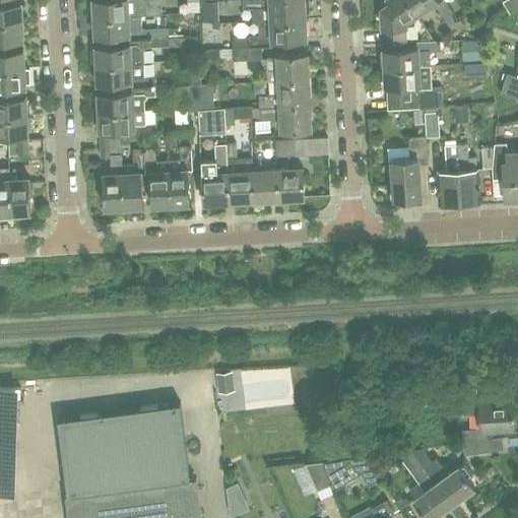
[(93,18),(145,16),(144,2),(148,2),(147,0),(91,0),(92,4),(87,7),(88,14),(93,17),(93,18)]
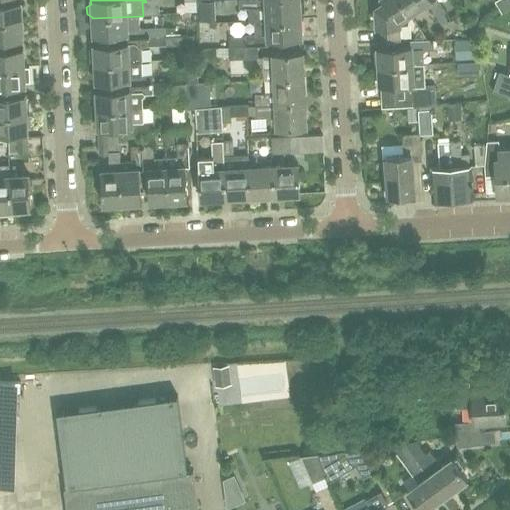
[(247,22),(253,22),(299,19),(298,2),(265,3),(264,0),(241,0),(238,0),(238,10),(247,9),(247,22)]
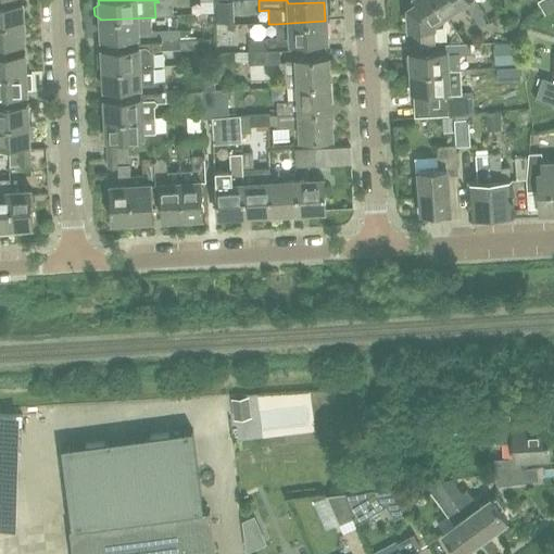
[(433,23),(444,16),(433,0),(412,0),(415,4),(406,10),(408,30),(415,30),(416,48),(435,47),(433,29),(433,23)]
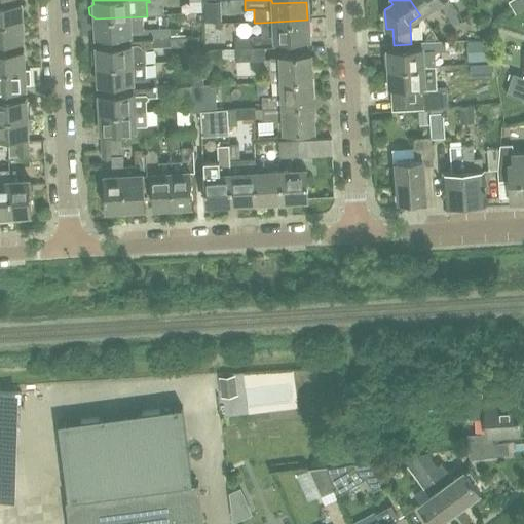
[(410,0),(420,15),(434,7),(436,10),(445,4),(442,0),(410,0)]
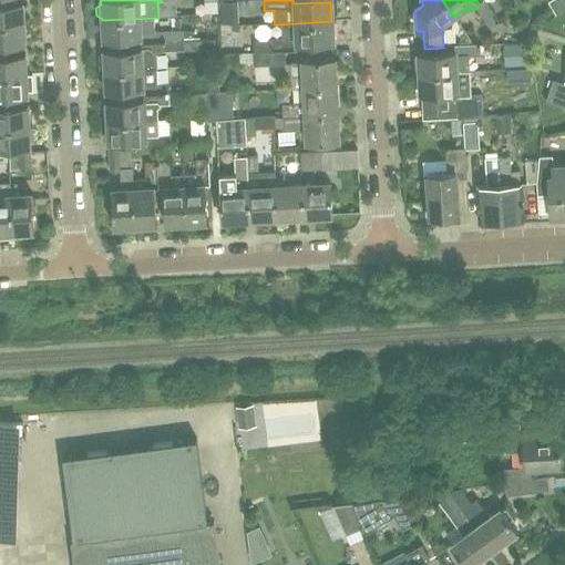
[(0,26),(22,24),(21,3),(0,4),(0,26)]
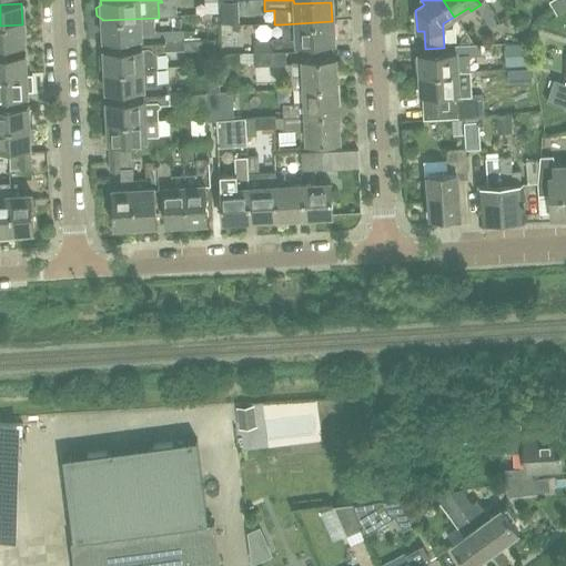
[(488,9),(481,14),(489,28),(497,22),(488,9)]
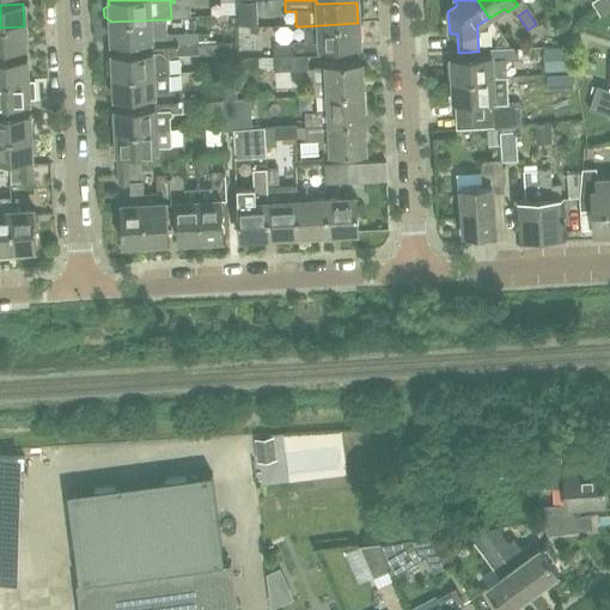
[(206,35),(196,35),(165,36),(164,20),(171,20),(171,19),(110,22),(111,44),(151,43),(151,48),(201,46),(206,46),(206,35)]
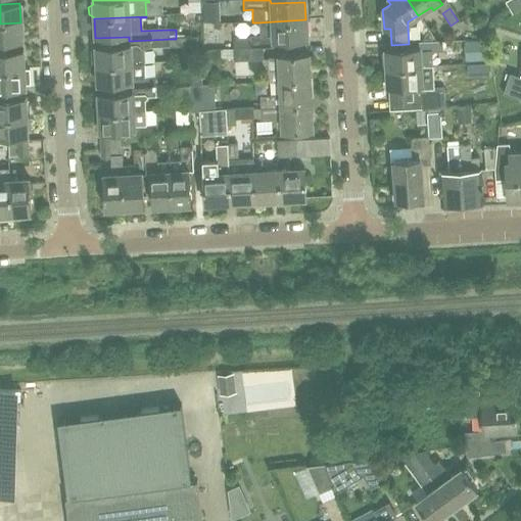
[(306,40),(305,19),(258,22),(259,37),(249,38),(250,49),(261,48),(273,48),(273,42),(306,40)]
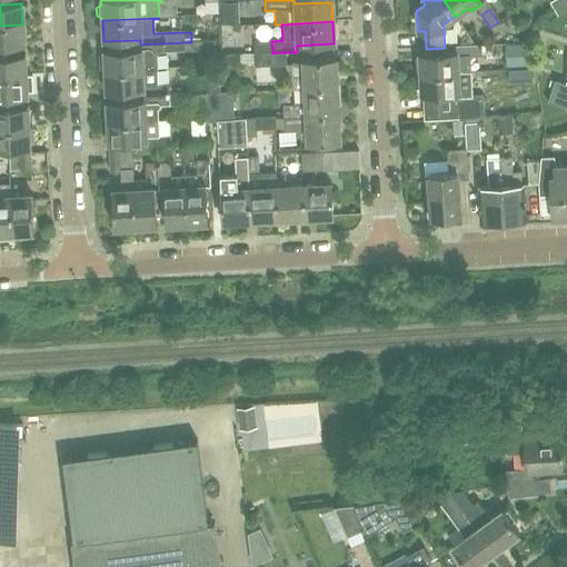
[(0,47),(23,46),(22,25),(0,26),(0,47)]
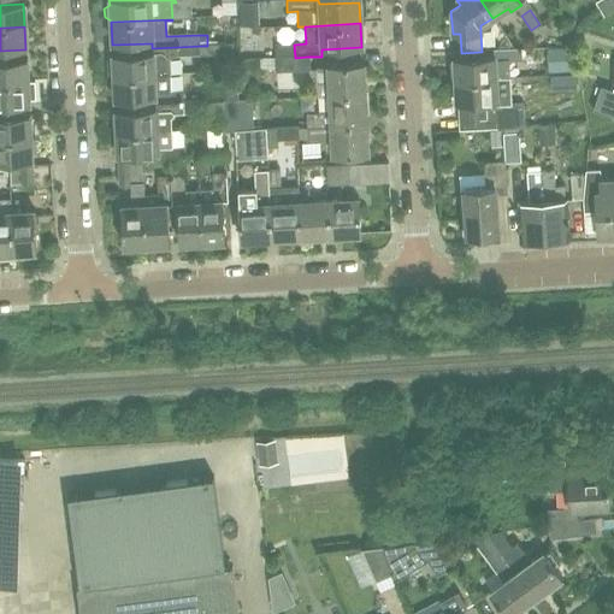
[(294,45),(273,46),(275,59),(295,58),(294,45)]
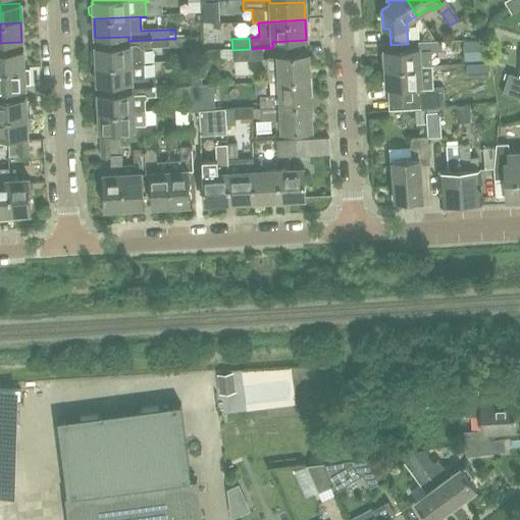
[(141,49),(167,47),(172,47),(171,39),(128,41),(128,45),(95,47),(95,52),(90,52),(91,65),(96,64),(96,66),(142,64),(141,49)]
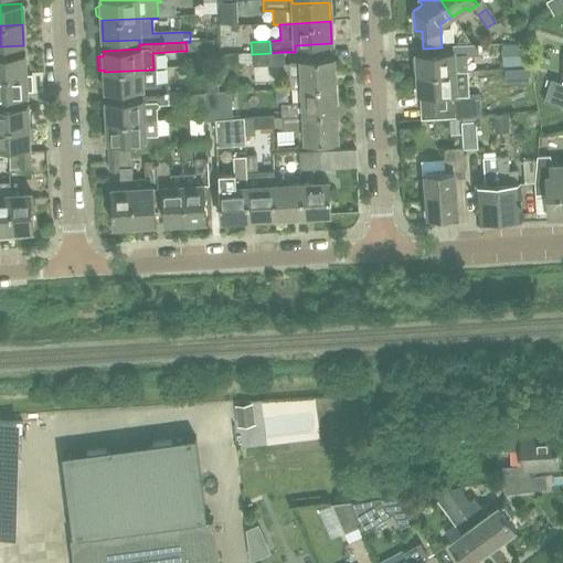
[(521,44),(505,44),(506,65),(522,65),(521,44)]
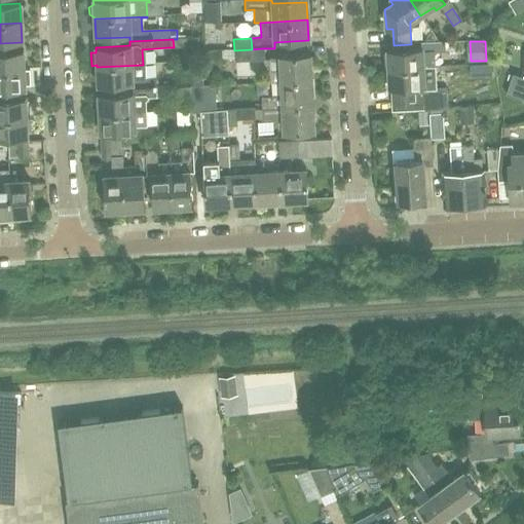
[(435,67),(434,52),(444,52),(443,43),(419,44),(420,48),(386,50),(387,70),(421,68),(435,67)]
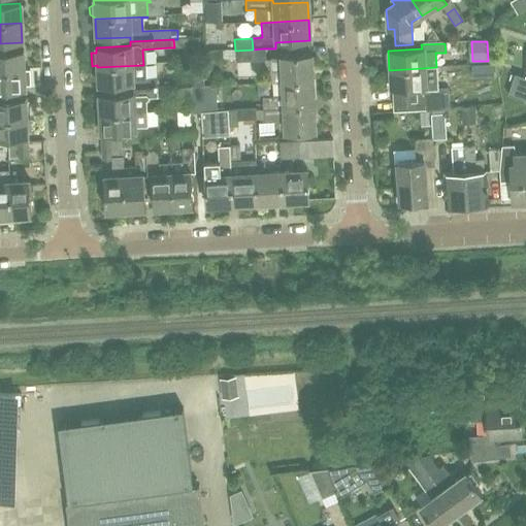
[(263,48),(253,50),(235,51),(235,63),(264,61),(263,48)]
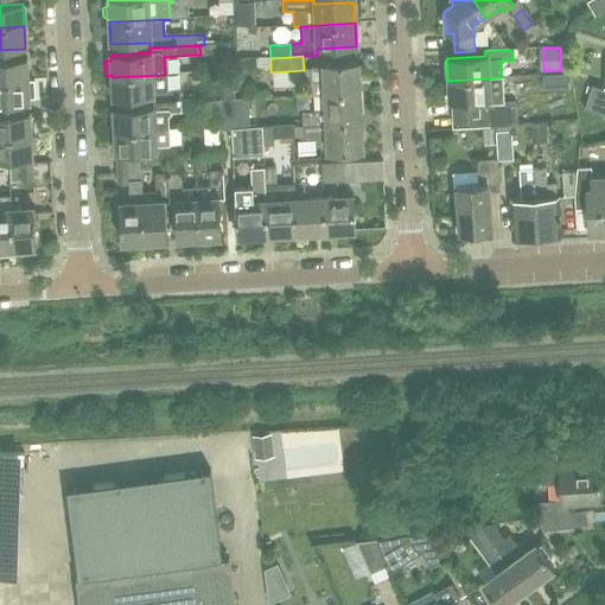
[(0,81),(26,80),(25,59),(0,59),(0,81)]
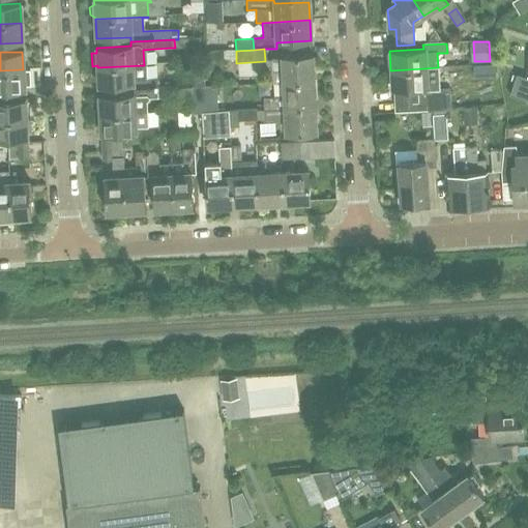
[(272,83),(283,83),(313,81),(312,56),(270,59),(272,83)]
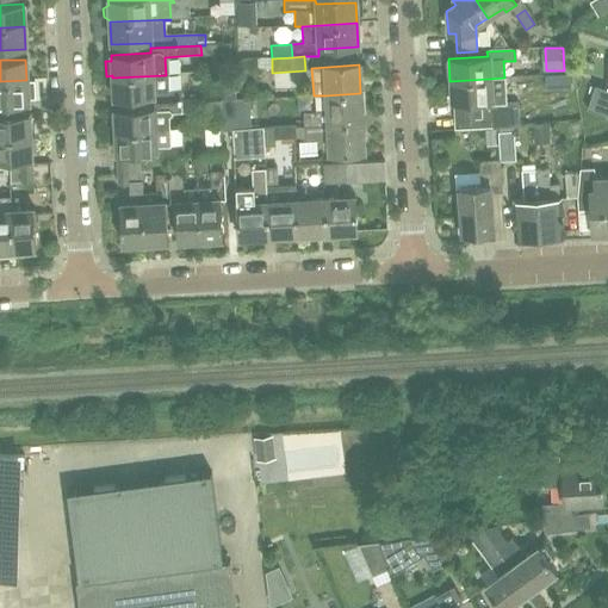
[(153,104),(179,103),(179,91),(167,92),(166,75),(112,78),(113,100),(153,98),(153,104)]
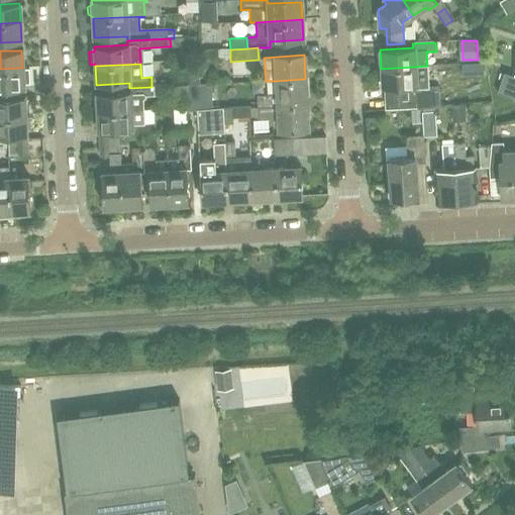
[(485,75),(485,64),(474,64),(475,75),(485,75)]
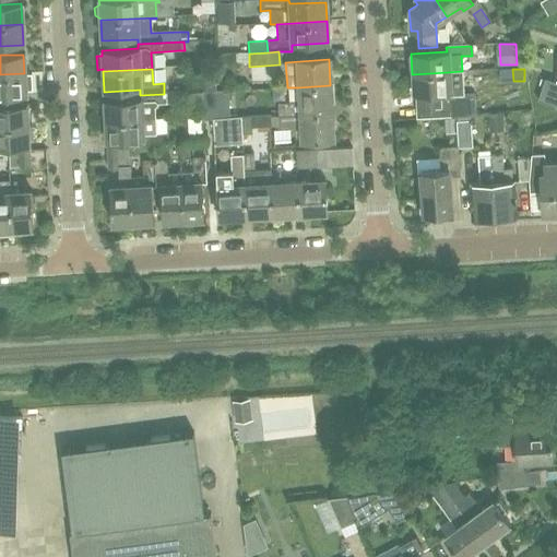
[(188,71),(182,72),(184,89),(201,87),(201,78),(199,79),(197,79),(197,74),(196,71),(188,71)]
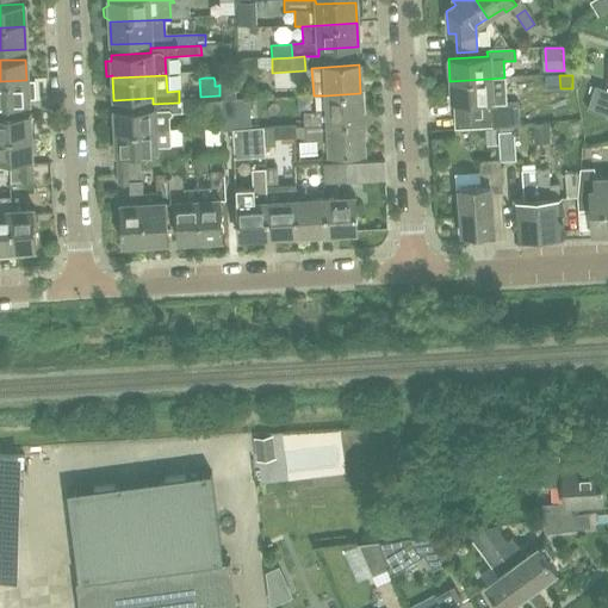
[(451,104),(452,104),(453,130),(498,128),(513,126),(519,126),(517,105),(506,106),(504,78),(489,79),(450,81),(451,104)]
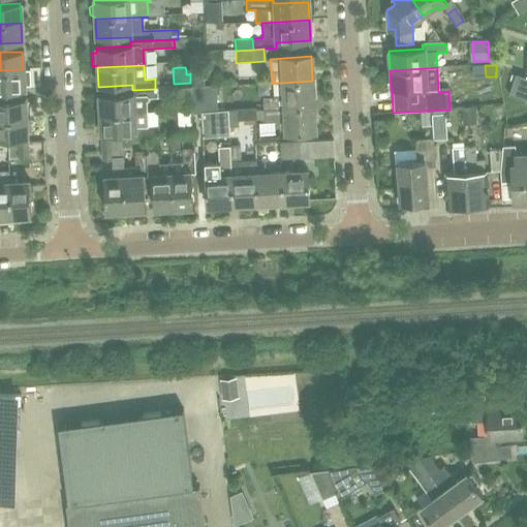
[(23,69),(0,70),(0,91),(24,91),(24,86),(29,86),(28,70),(23,71),(23,69)]
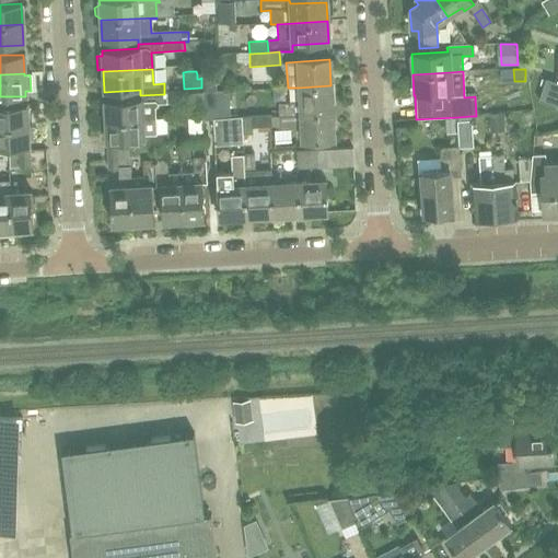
[(213,91),(213,80),(201,81),(202,92),(213,91)]
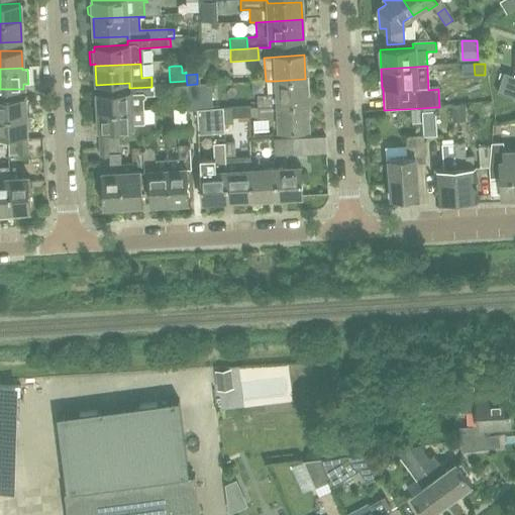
[(514,76),(514,78),(504,75),(497,95),(514,100),(514,76)]
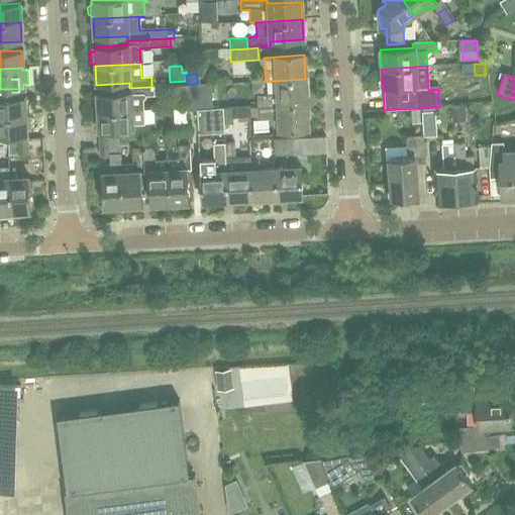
[(256,107),(258,107),(306,104),(305,79),(276,81),(277,92),(255,94),(256,107)]
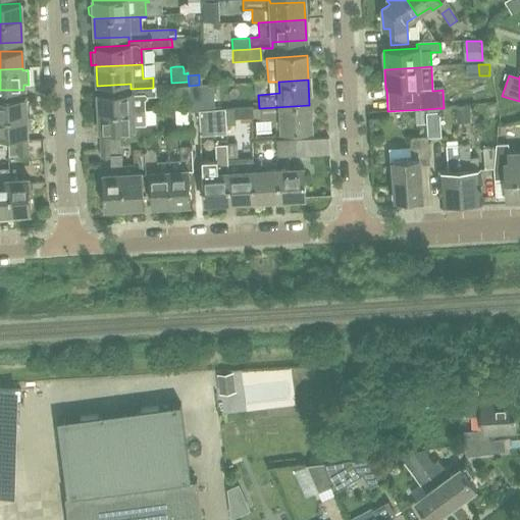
[(189,112),(197,111),(213,110),(211,85),(187,86),(189,112)]
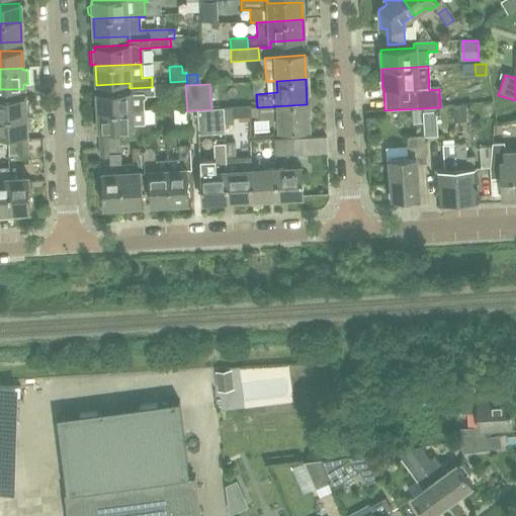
[(145,98),(153,97),(152,87),(130,88),(130,91),(96,93),(97,112),(142,110),(142,101),(145,98)]
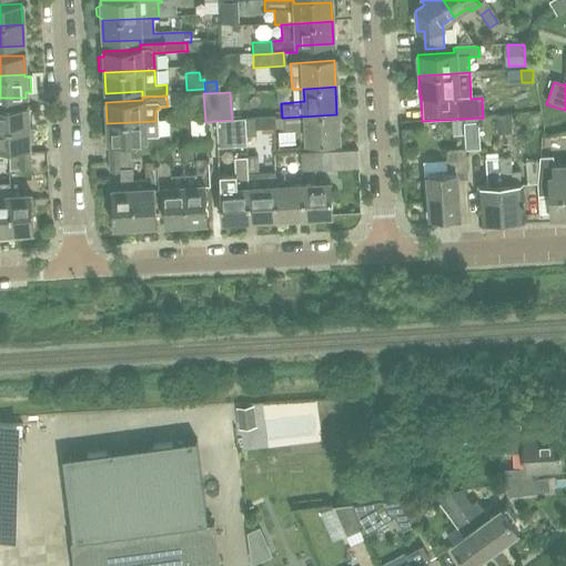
[(26,107),(0,107),(0,128),(27,127),(26,107)]
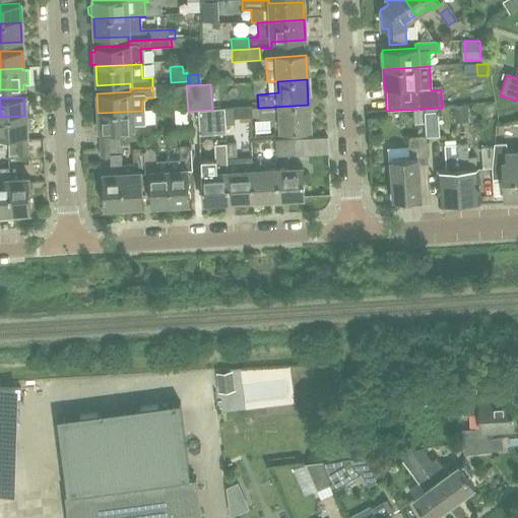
[(259,120),(279,119),(280,132),(309,130),(308,105),(259,108),(259,120)]
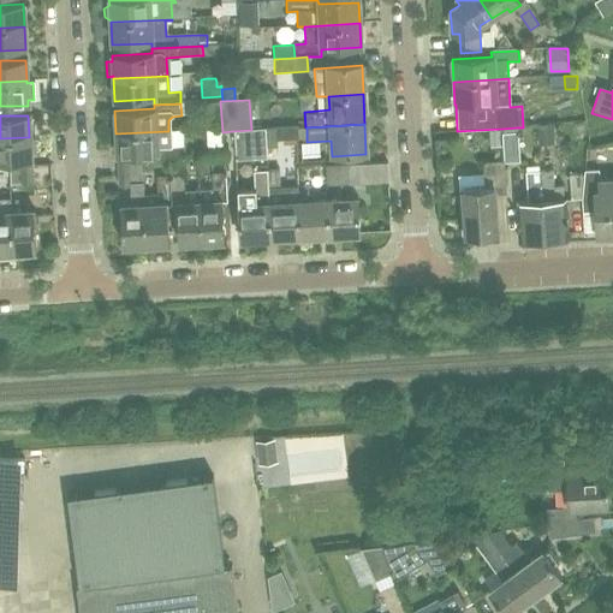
[(553,146),(552,126),(536,128),(535,128),(535,135),(536,147),(546,147),(553,146)]
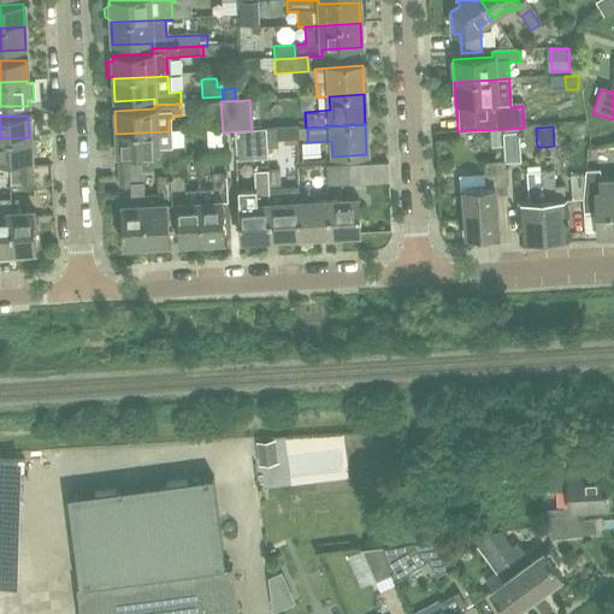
[(273,129),(275,140),(295,139),(294,128),(273,129)]
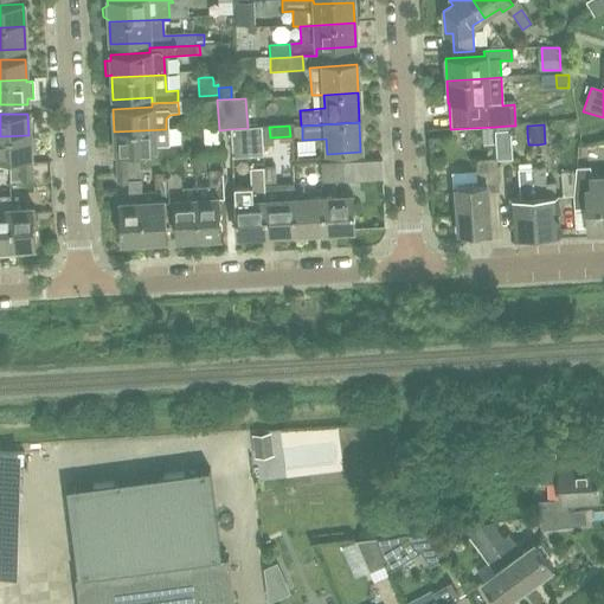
[(496,161),(512,160),(509,126),(495,127),(496,160),(496,161)]
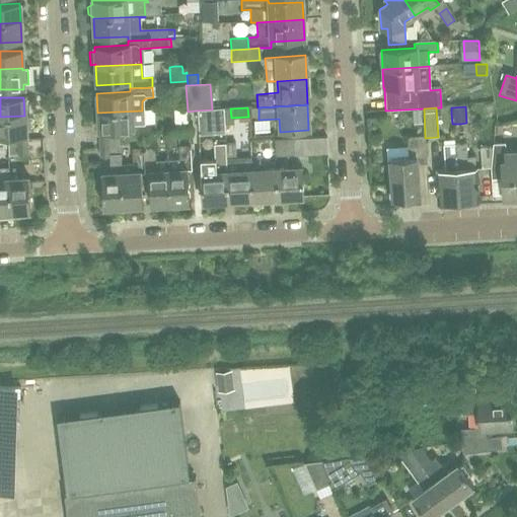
[(230,108),(222,109),(223,124),(231,124),(231,118),(230,108)]
